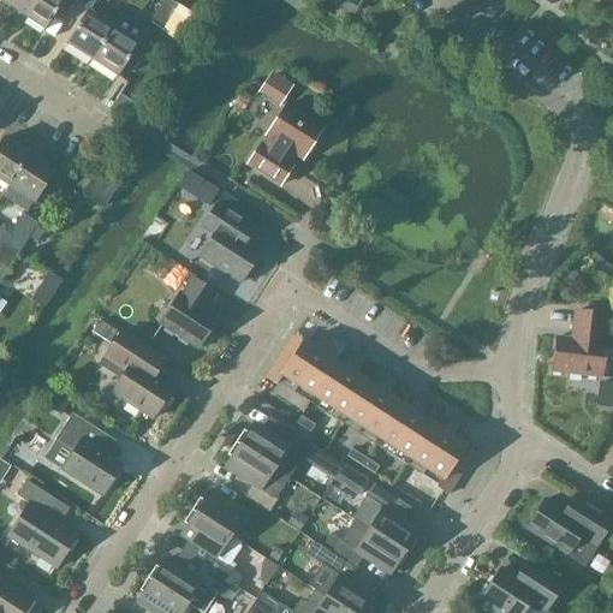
[(4,0),(21,12),(29,0),(4,0)]
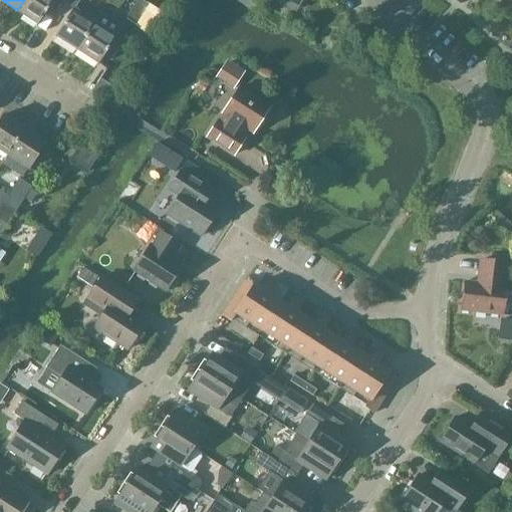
[(63,0),(65,1),(65,0),(24,0),(17,10),(38,23),(53,0),(63,0)]
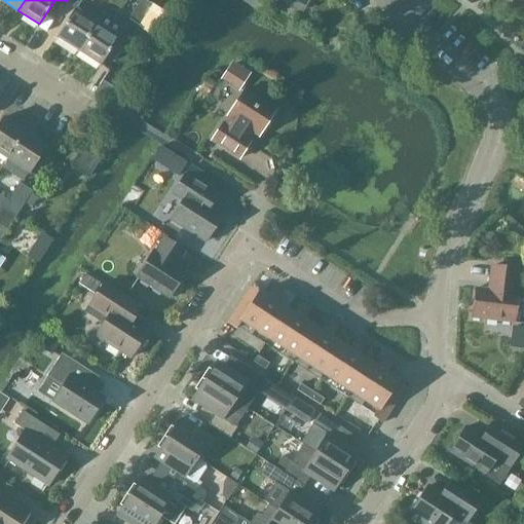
[(140,0),(129,16),(140,23),(150,7),(153,2),(150,0),(140,0)]
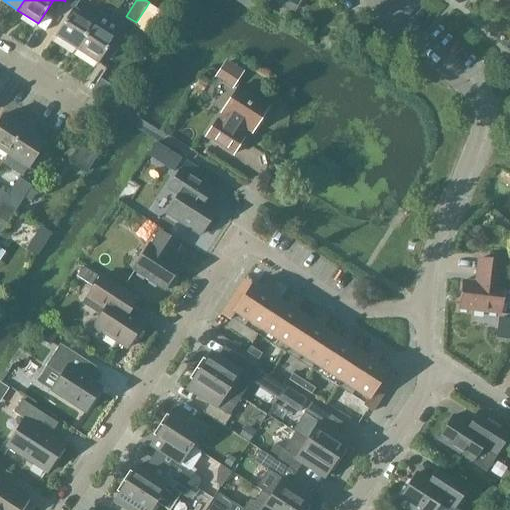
[(280,0),(295,8),(296,7),(300,5),(303,0),(280,0)]
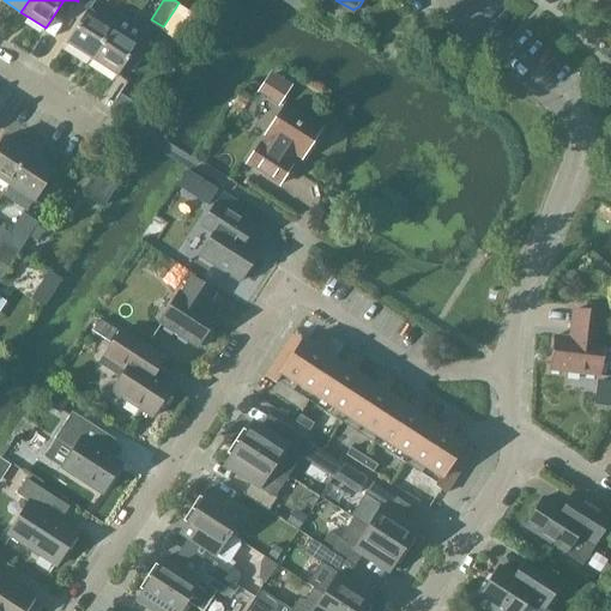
[(92,59),(114,24),(89,7),(67,42),(92,59)]
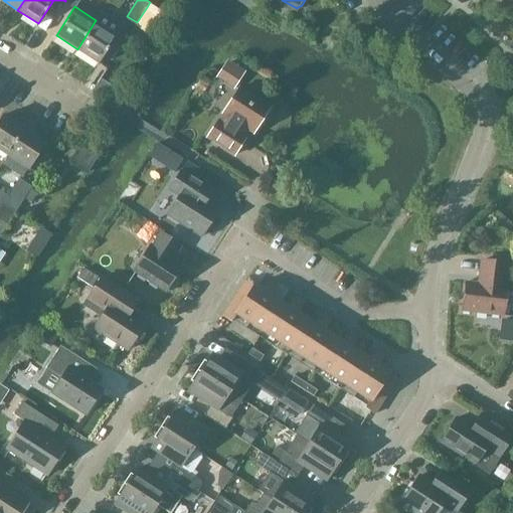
[(96,20),(77,49),(99,62),(118,33),(124,23),(103,10),(96,20)]
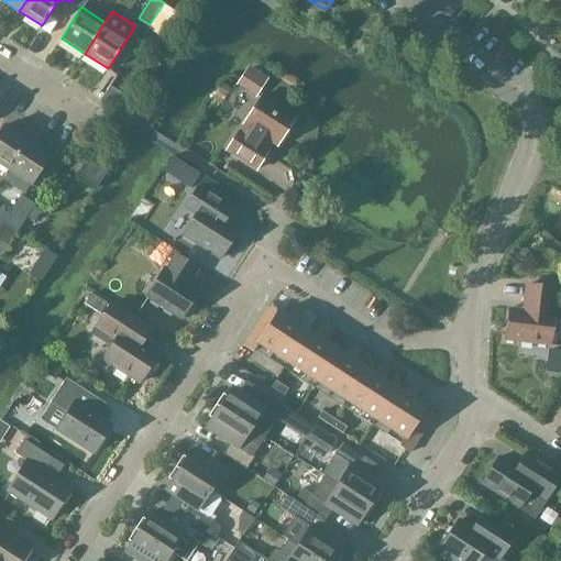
[(294,119),(296,116),(263,94),(244,122),(246,124),(242,131),(240,130),(228,149),(257,167),(270,149),(266,147),(272,140),(277,144),(286,131),(290,131),(296,123),(294,119)]
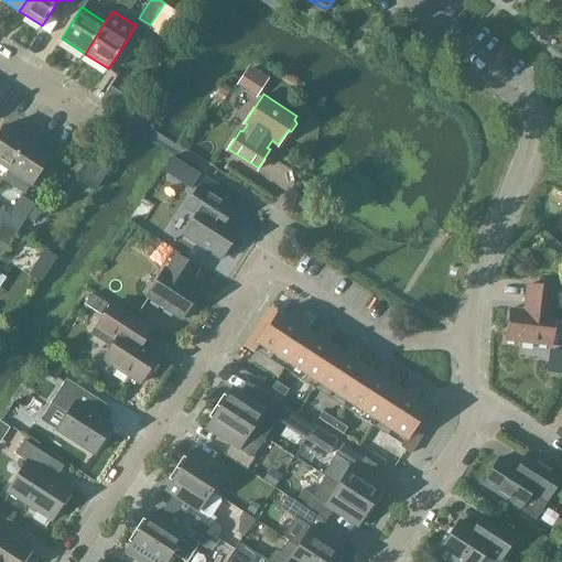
[(0,162),(8,168),(28,138),(4,123),(0,129),(0,162)]
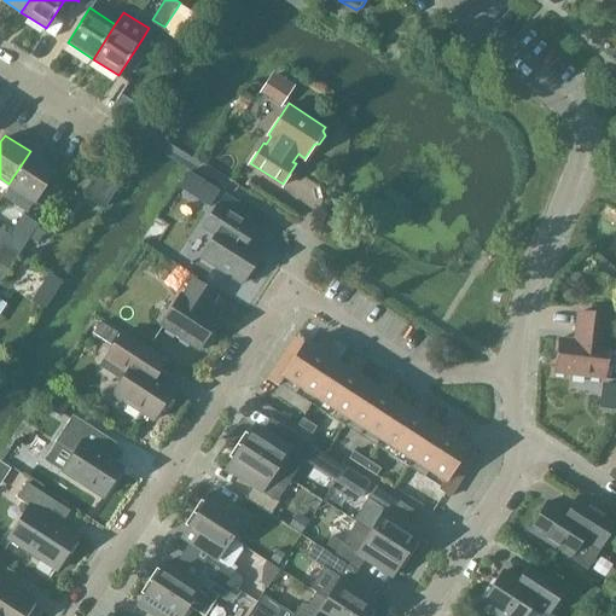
[(56,167),(30,151),(9,184),(10,185),(4,195),(28,210),(34,201),(56,167)]
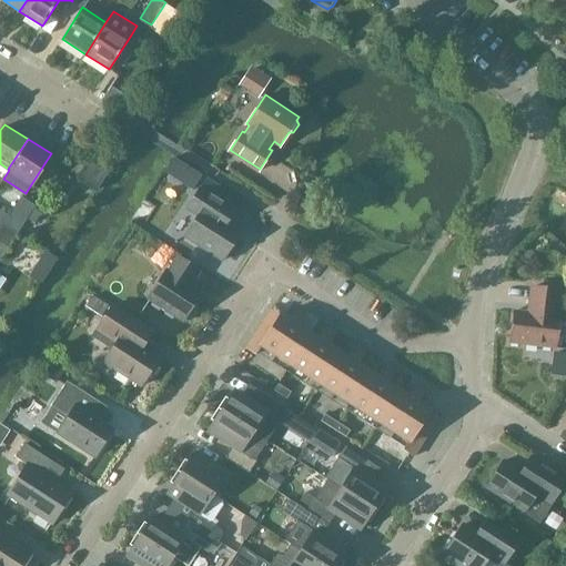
[(174,157),(167,171),(194,189),(203,174),(174,157)]
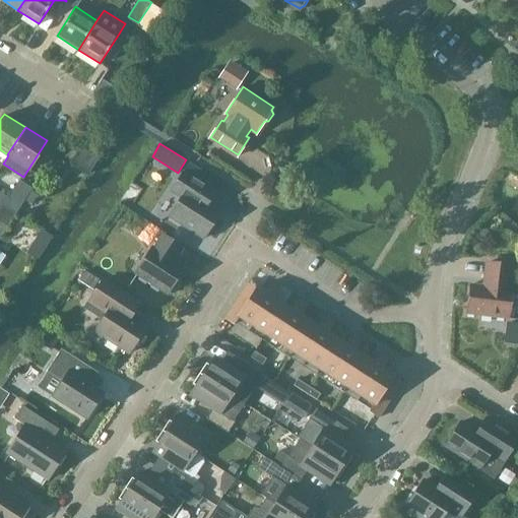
[(182,196),(170,215),(204,237),(220,211),(208,203),(215,191),(204,184),(199,181),(206,171),(190,162),(184,171),(172,190),(182,196)]
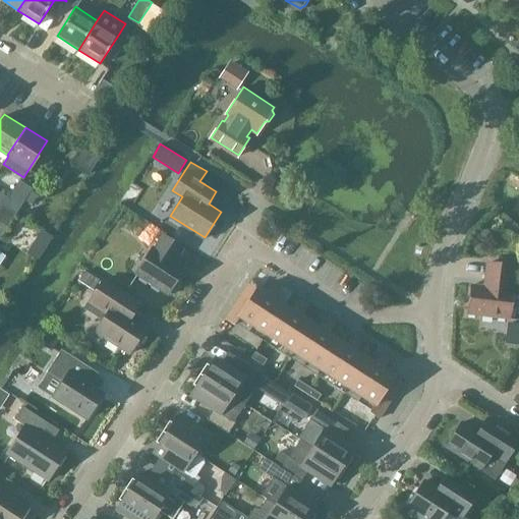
[(9,196),(0,189),(0,200),(17,213),(34,187),(20,179),(9,196)]
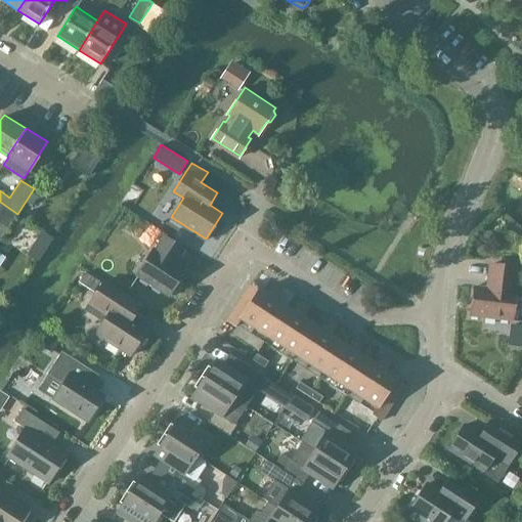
[(0,237),(1,240),(17,214),(0,202),(0,237)]
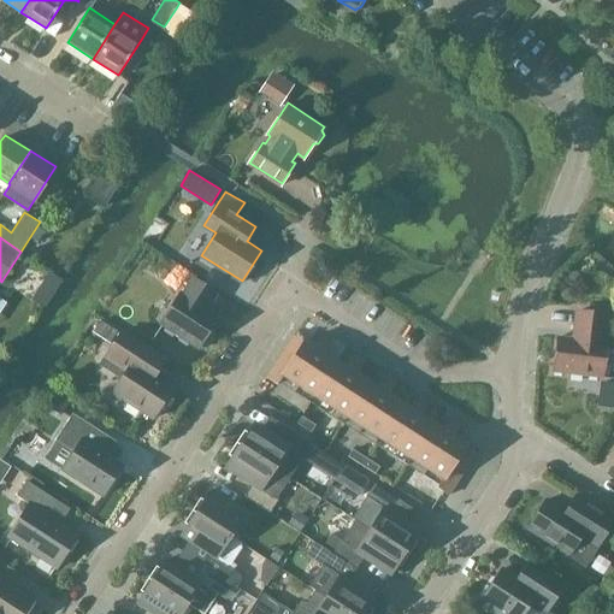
[(154,249),(142,242),(134,254),(146,261),(154,249)]
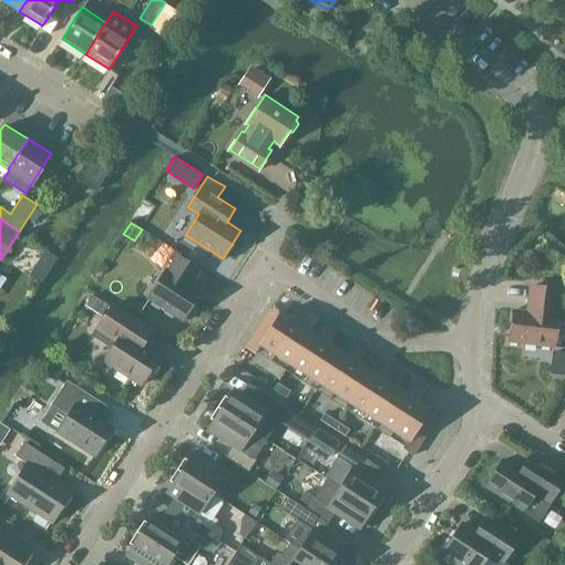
[(194,302),(202,291),(191,284),(199,269),(178,255),(168,269),(166,268),(149,296),(183,319),(186,315),(192,315),(196,308),(194,302)]
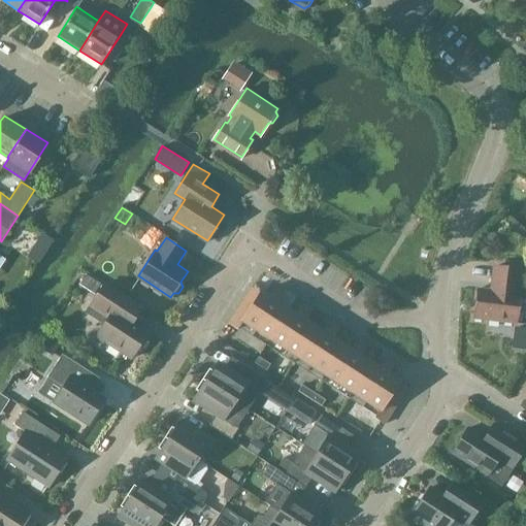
[(474,317),(517,322),(520,292),(518,292),(521,268),(494,265),(492,283),(493,283),(493,289),(479,287),(474,317)]
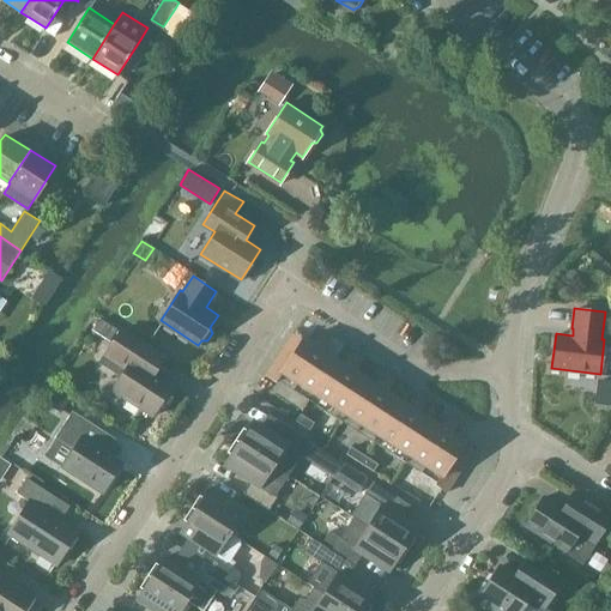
[(119,328),(101,316),(94,330),(110,340),(119,328)]
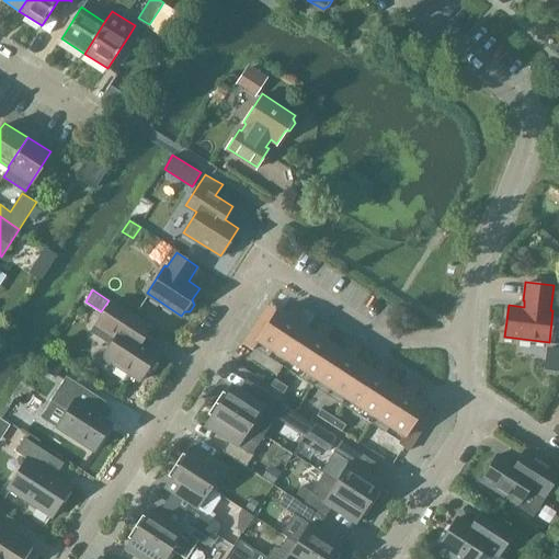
[(112,299),(101,317),(121,330),(103,356),(139,379),(147,367),(151,368),(157,360),(155,356),(157,352),(141,342),(152,326),(143,320),(112,299)]
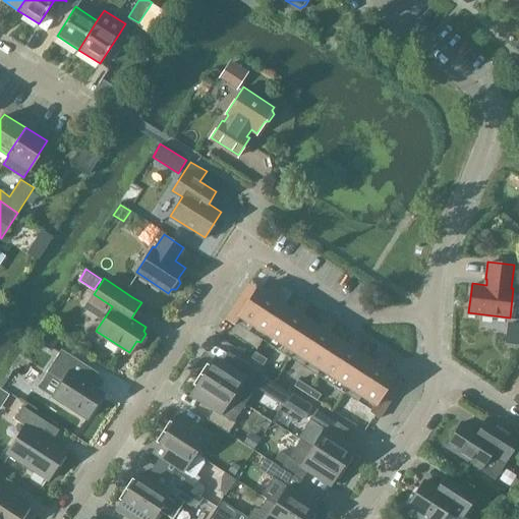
[(281,287),(272,281),(271,282),(275,285),(270,293),(258,286),(257,287),(253,293),(249,299),(246,304),(242,310),(239,315),(240,316),(267,334),(286,303),(275,297),(281,287)]
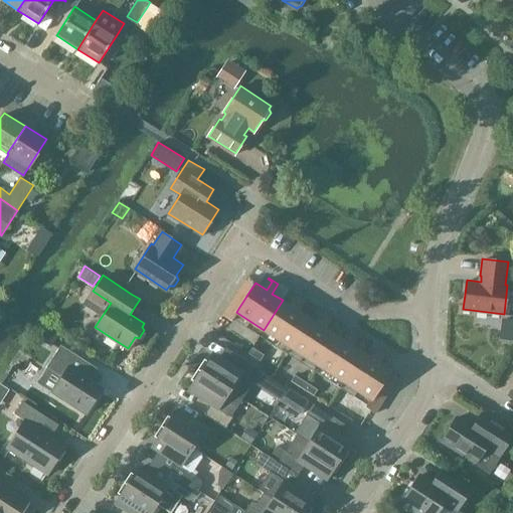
[(254,284),(246,279),(242,285),(250,290),(254,284)]
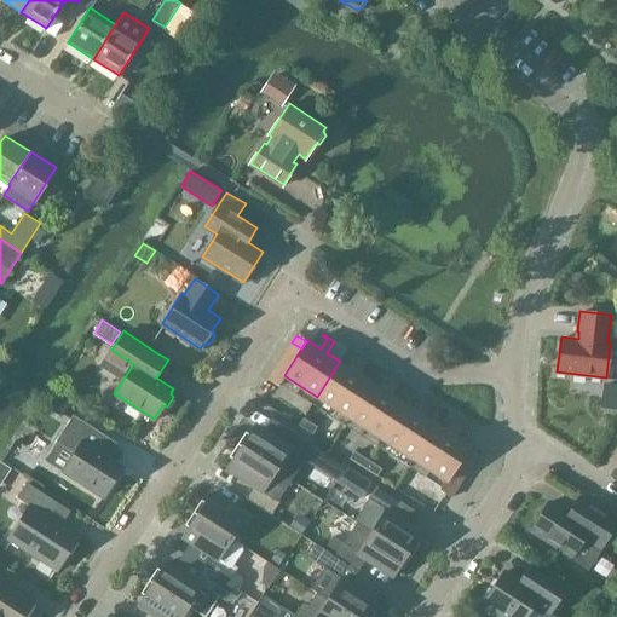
[(297,356),(301,349),(292,342),(287,350),(297,356)]
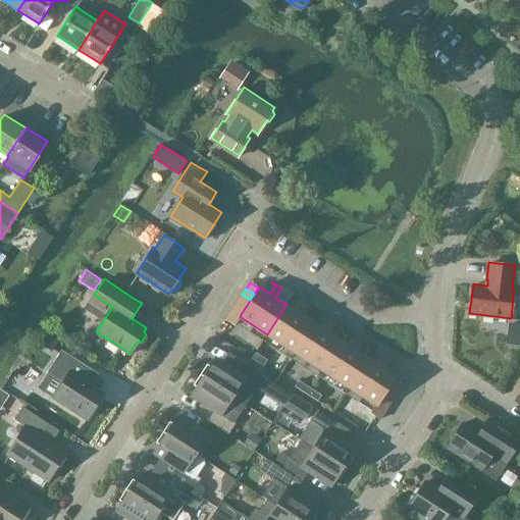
[(247,305),(250,300),(242,295),(239,300),(247,305)]
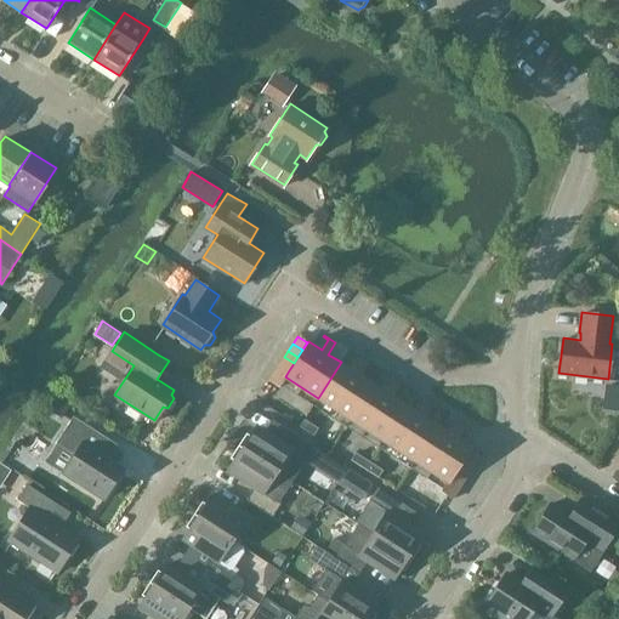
[(289,370),(294,363),(284,357),(279,364),(289,370)]
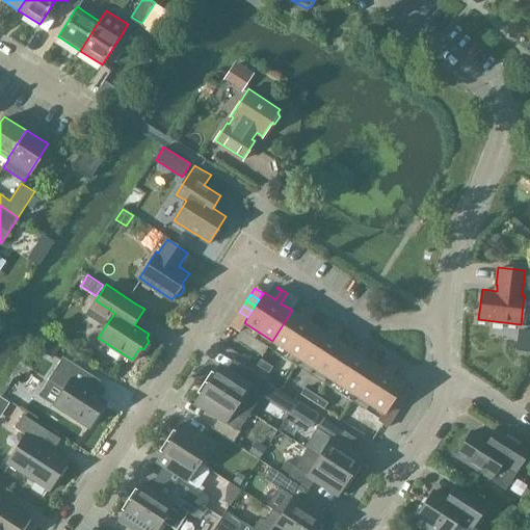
[(300,359),(320,328),(309,321),(315,312),(306,306),(305,307),(309,309),(303,317),(292,310),(272,341),(300,359)]
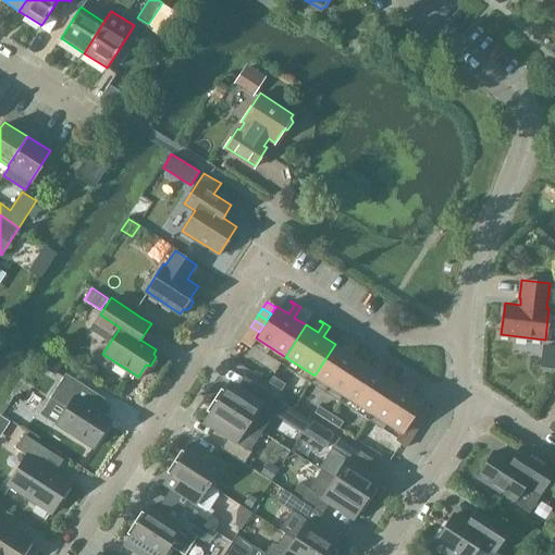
[(256,337),(259,332),(250,327),(247,332),(256,337)]
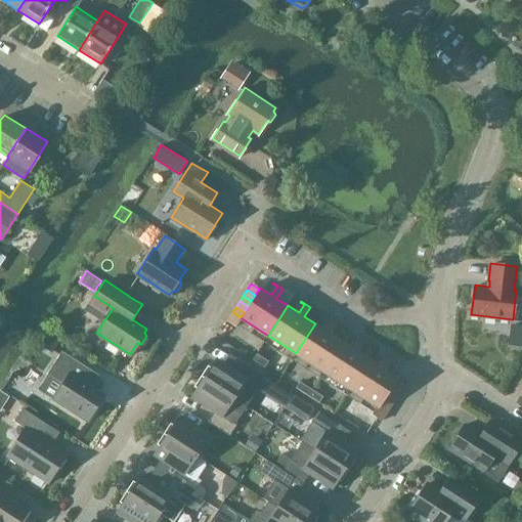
[(241,317),(232,312),(227,319),(236,325),(242,318),(241,317)]
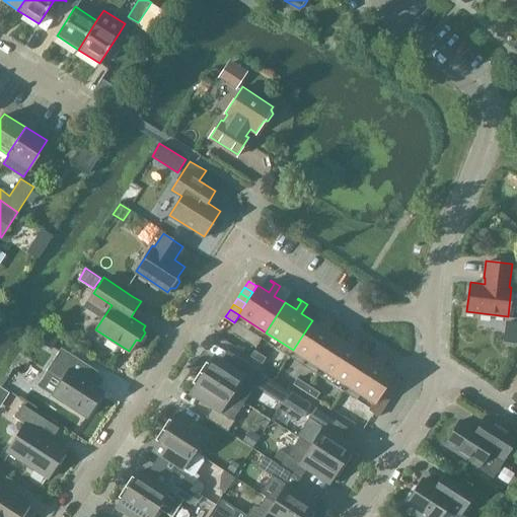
[(319,368),(339,338),(328,330),(335,321),(324,315),(324,316),(328,319),(322,327),(312,320),(293,350),(319,368)]
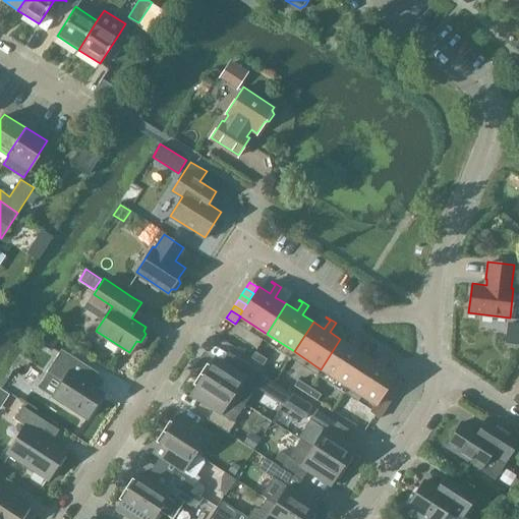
[(50,331),(40,326),(35,334),(44,340),(50,331)]
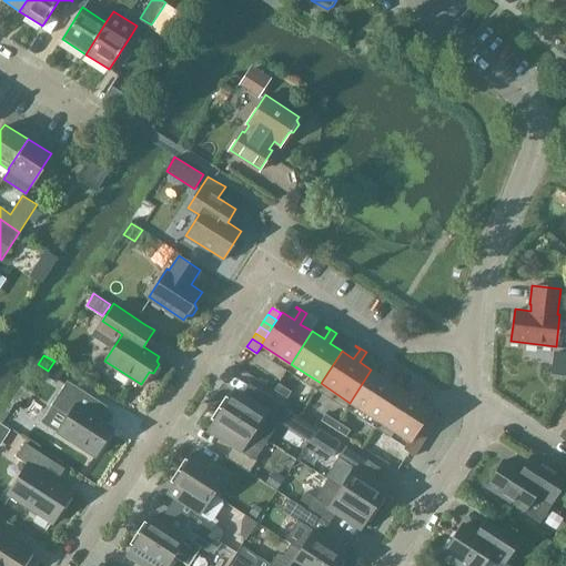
[(380,422),(401,388),(388,381),(395,371),(385,364),(384,365),(390,369),(383,377),(371,370),(350,403),(380,422)]
